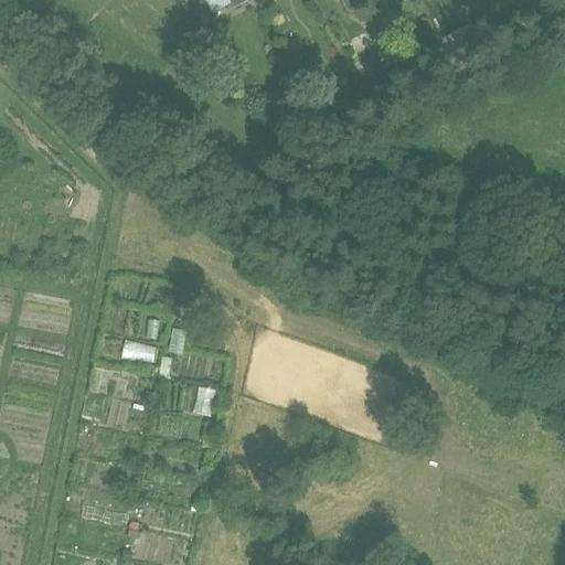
[(228,0),(234,9),(251,0),(228,0)]
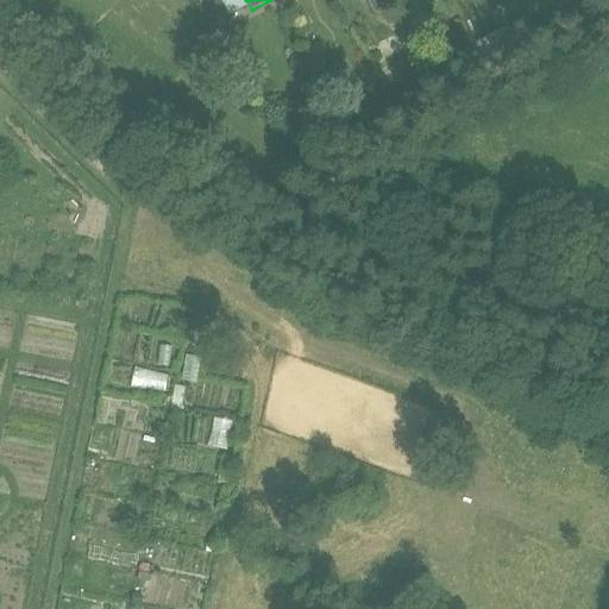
[(597,10),(591,0),(571,0),(582,18),(597,10)]
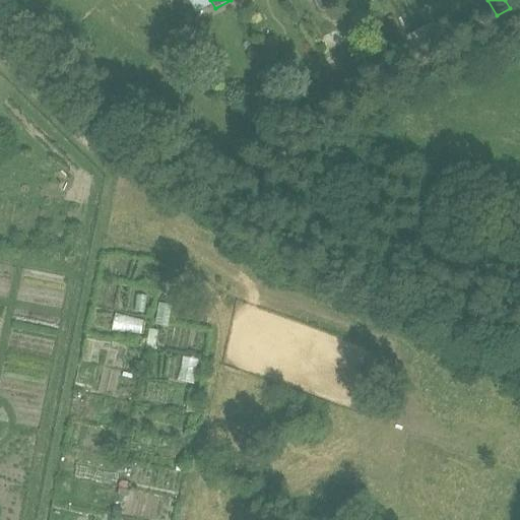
[(340,76),(343,75),(340,68),(335,57),(325,62),(331,77),(332,79),(340,76)]
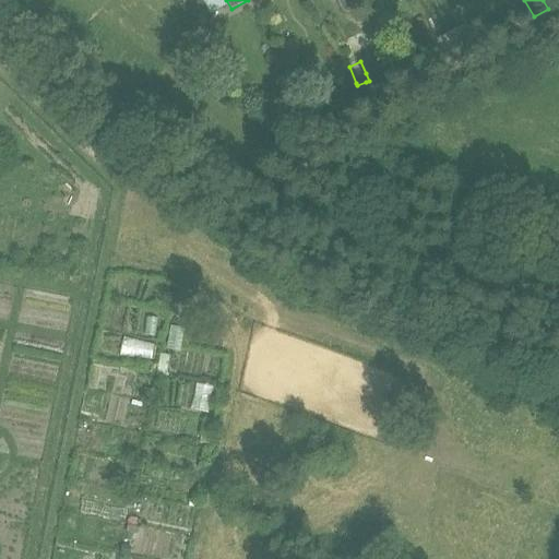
[(183,329),(170,326),(166,348),(179,352),(183,329)]
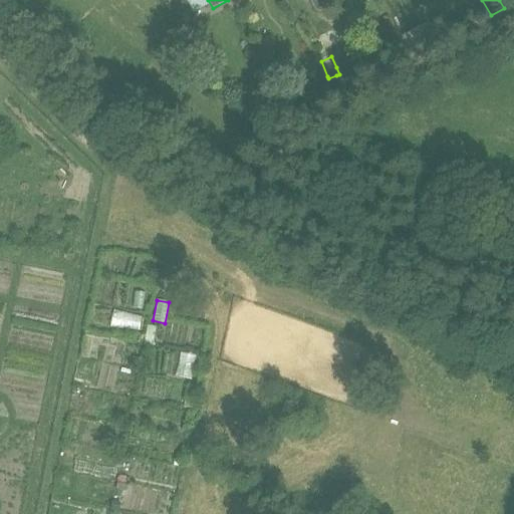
[(181,353),(175,375),(190,379),(195,356),(181,353)]
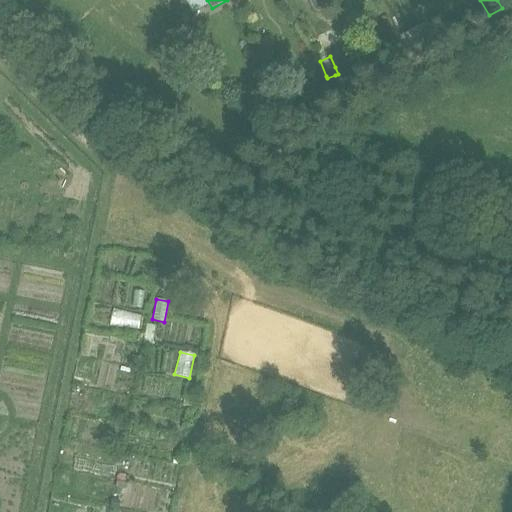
[(139,358),(132,356),(129,367),(136,369),(139,358)]
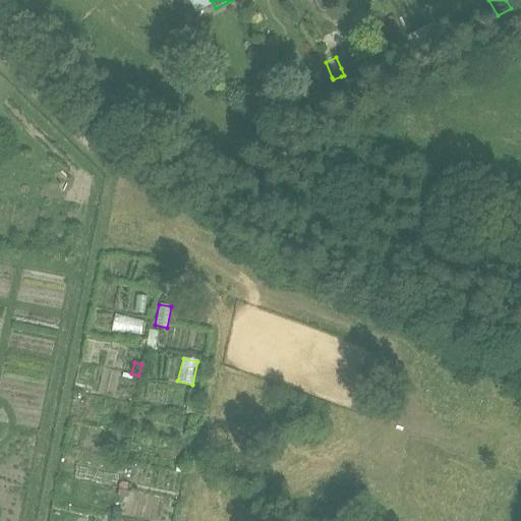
[(121,510),(114,509),(112,517),(120,519),(121,510)]
